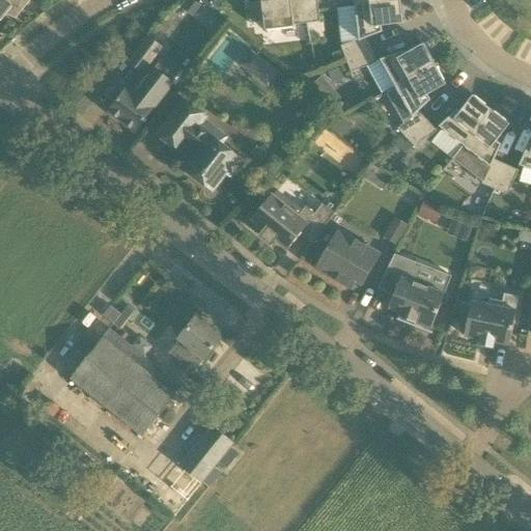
[(0,0),(0,19),(2,21),(6,15),(16,19),(19,9),(23,10),(23,8),(29,0),(0,0)]
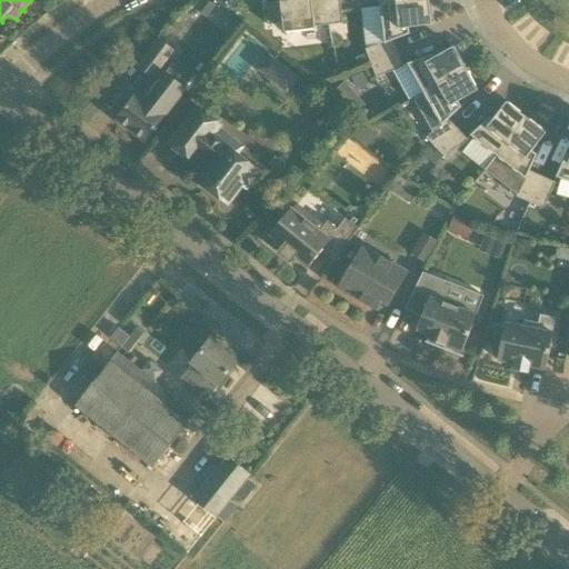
[(216,9),(202,0),(195,11),(207,20),(216,9)]
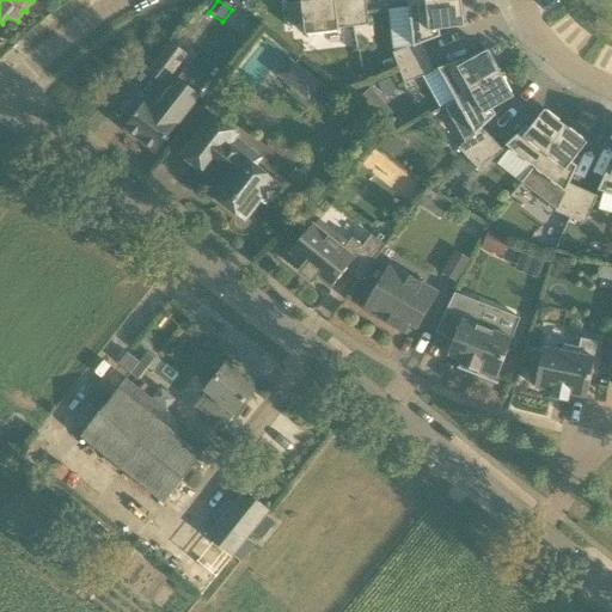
[(354,28),(349,0),(301,0),(303,8),(288,10),(287,10),(289,28),(305,26),(306,36),(340,32),(340,30),(354,28)]
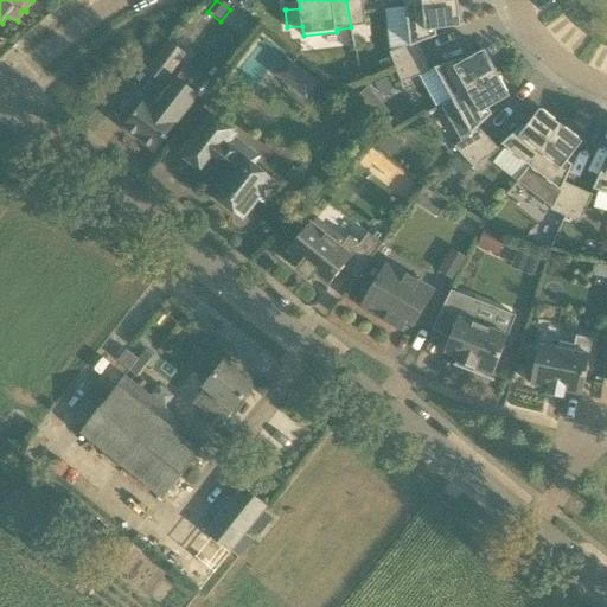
[(366,26),(363,0),(346,0),(351,27),(366,26)]
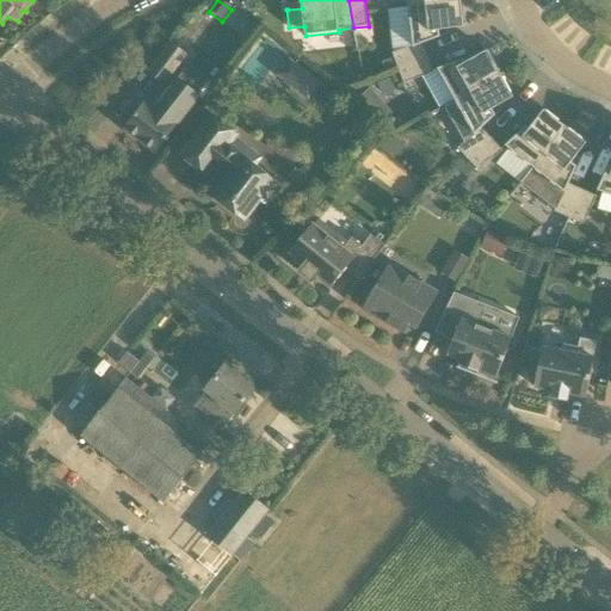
[(412,47),(393,54),(399,69),(426,59),(421,45),(439,38),(440,38),(439,31),(464,28),(461,1),(408,7),(412,47)]
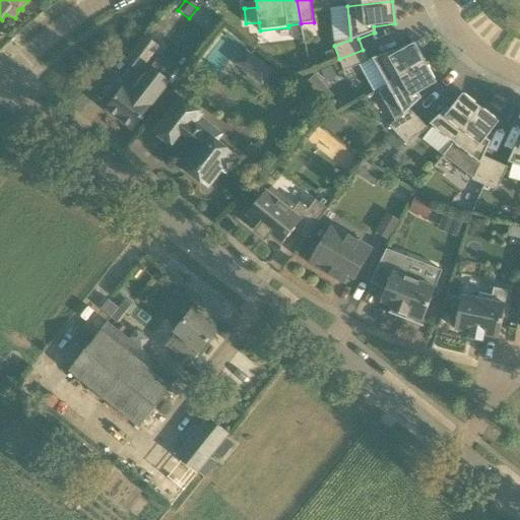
[(139,71),(150,57),(156,50),(157,47),(145,38),(127,62),(139,71)]
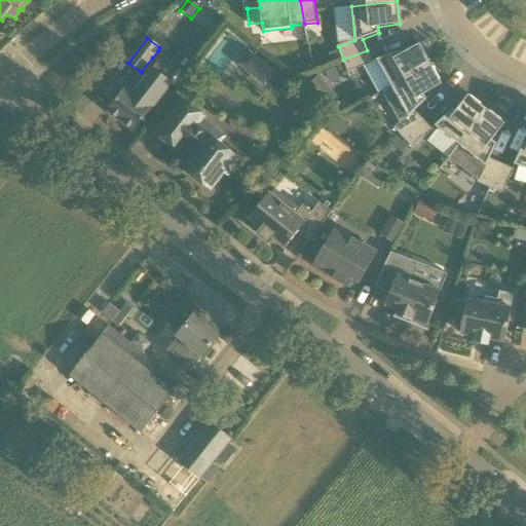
[(377,60),(391,86),(430,65),(420,44),(395,59),(391,54),(377,60)]
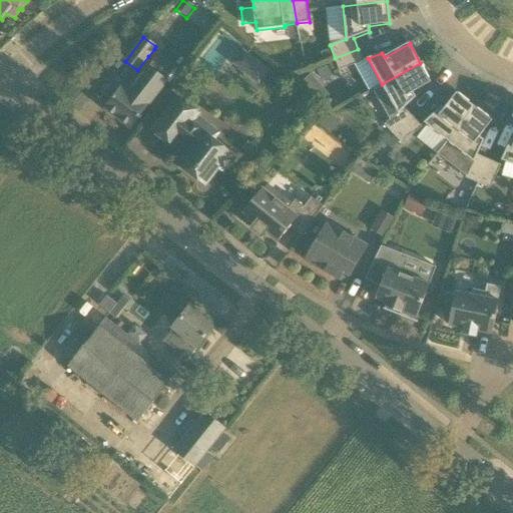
[(243,49),(232,63),(240,69),(251,55),(243,49)]
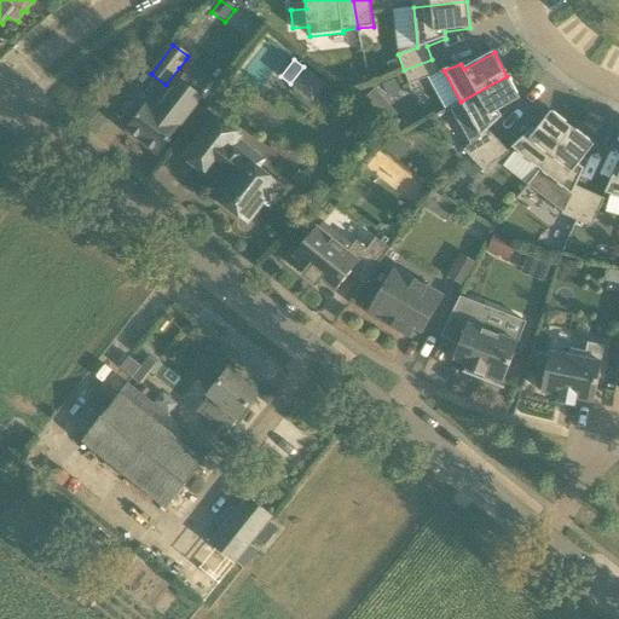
[(439,74),(438,71),(437,71),(432,59),(404,70),(409,85),(439,74)]
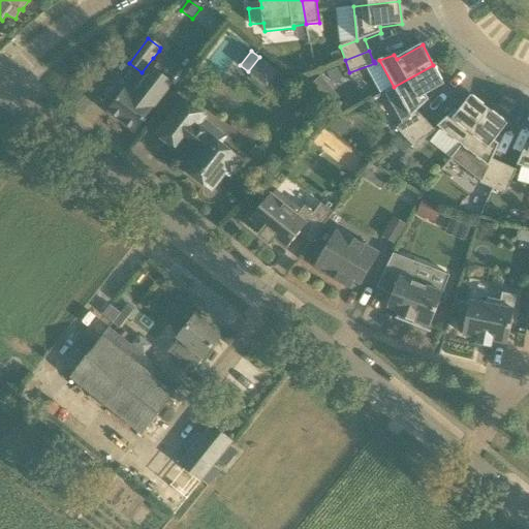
[(426,95),(444,85),(433,65),(394,87),(384,92),(402,124),(397,129),(406,139),(426,121),(417,112),(429,100),(426,95)]
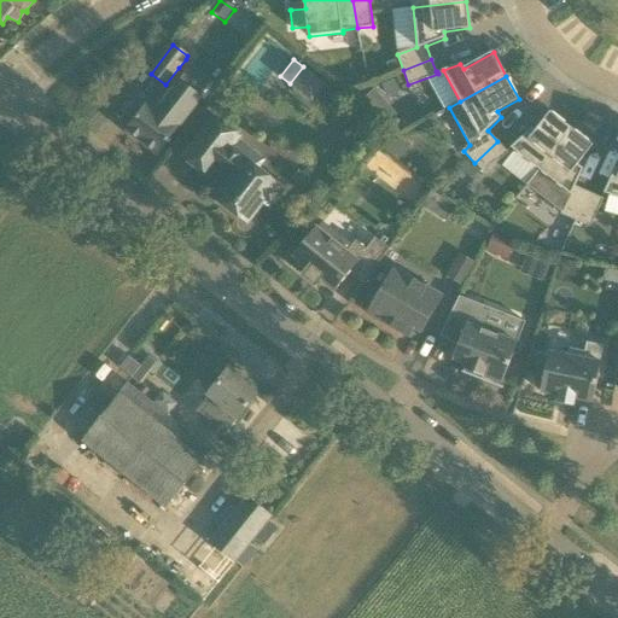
[(149,104),(128,130),(157,153),(202,98),(178,80),(155,109),(149,104)]
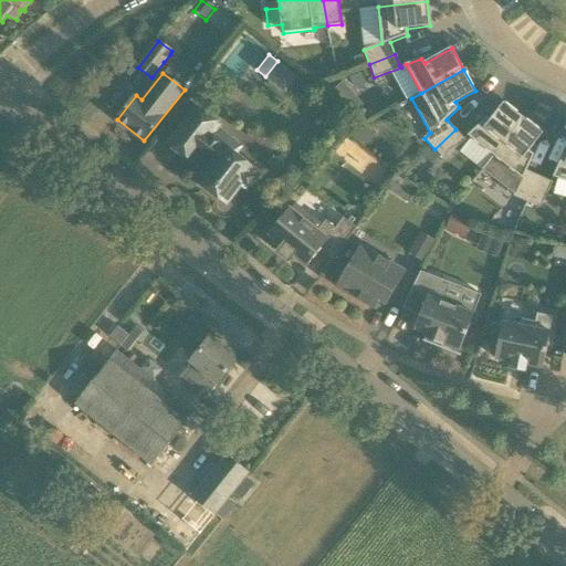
[(331,94),(344,105),(354,94),(344,82),(331,94)]
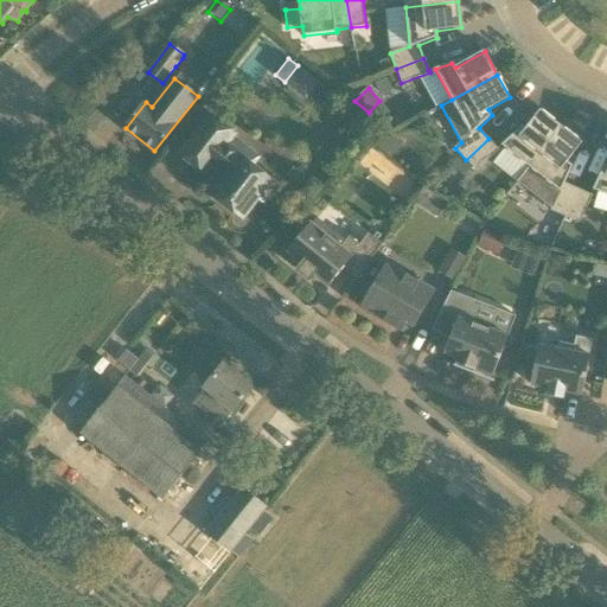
[(521,136),(516,133),(503,145),(530,167),(562,126),(541,110),(521,136)]
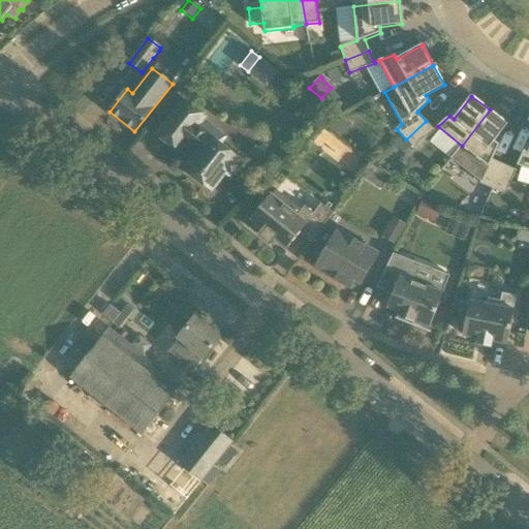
[(176,112),(157,135),(179,152),(185,145),(191,149),(192,150),(196,153),(183,169),(191,176),(193,177),(199,182),(209,189),(214,193),(226,177),(231,180),(244,164),(237,159),(239,157),(223,146),(220,144),(219,146),(214,142),(205,134),(209,130),(200,124),(205,118),(206,117),(185,100),(176,112)]
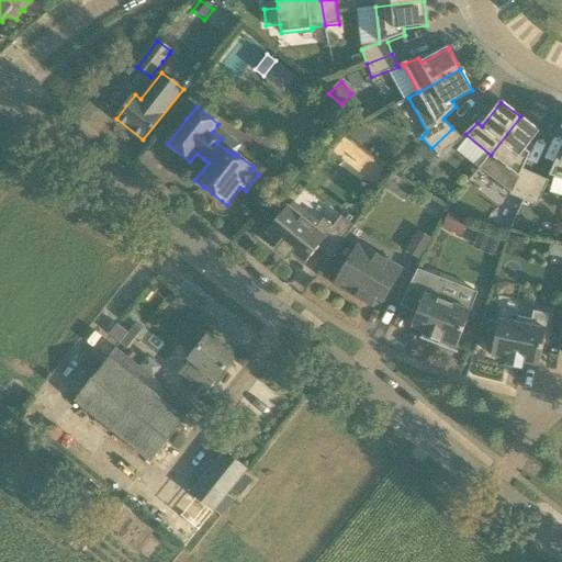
[(526,150),(539,132),(520,116),(491,155),(518,177),(510,195),(524,201),(535,176),(523,170),(530,154),(526,150)]
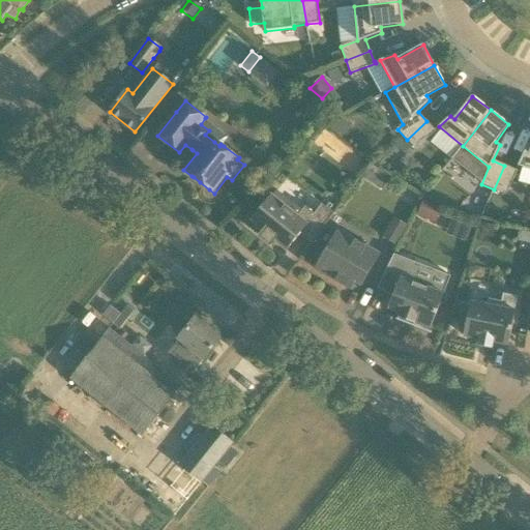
[(333,114),(325,124),(334,133),(344,122),(333,114)]
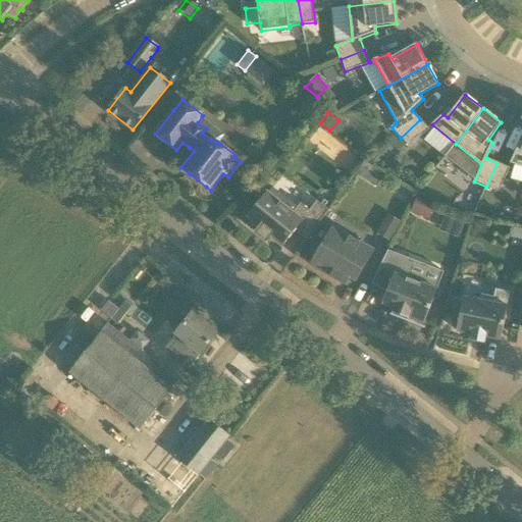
[(410,147),(429,129),(420,119),(401,138),(407,144),(410,147)]
